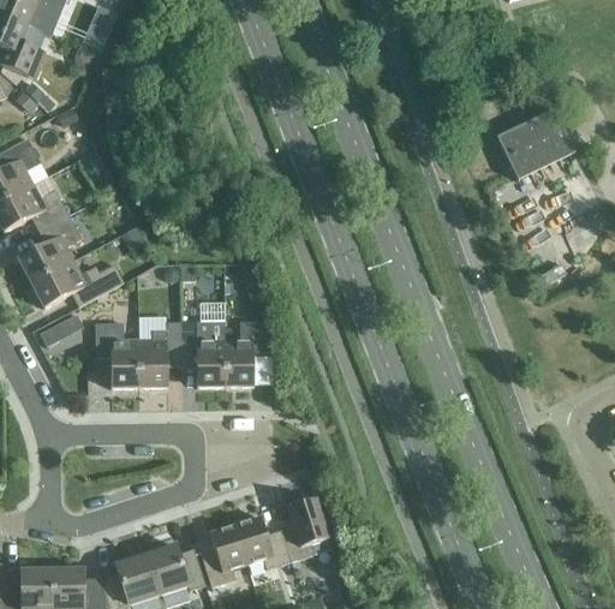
[(0,0),(0,13),(27,25),(33,11),(51,18),(57,0),(0,0)]
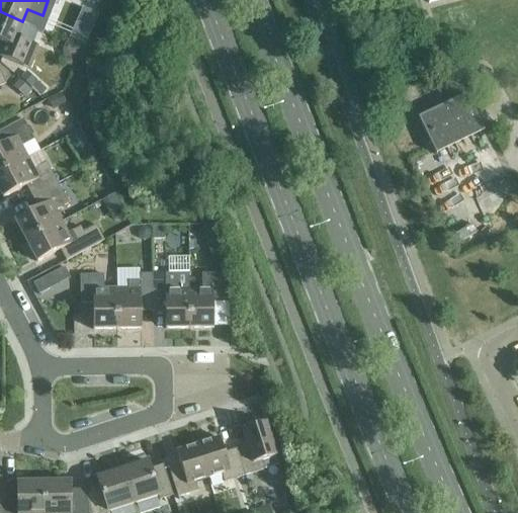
[(37,27),(22,21),(0,11),(0,38),(4,40),(0,50),(0,52),(22,62),(37,27)]
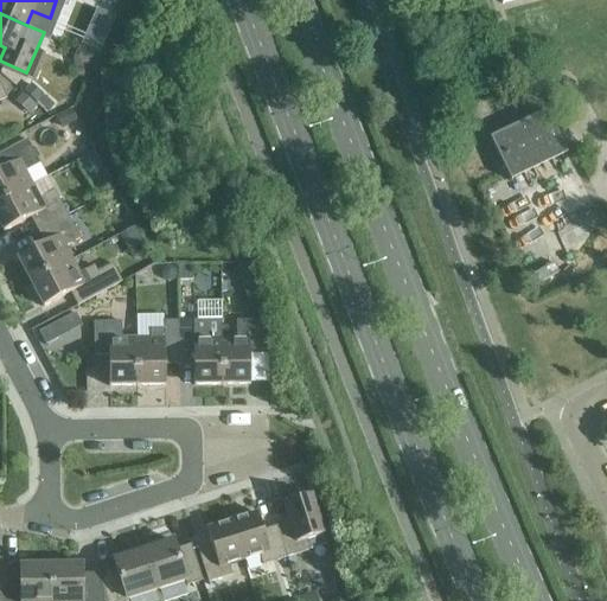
[(26,87),(31,109),(53,104),(49,82),(26,87)]
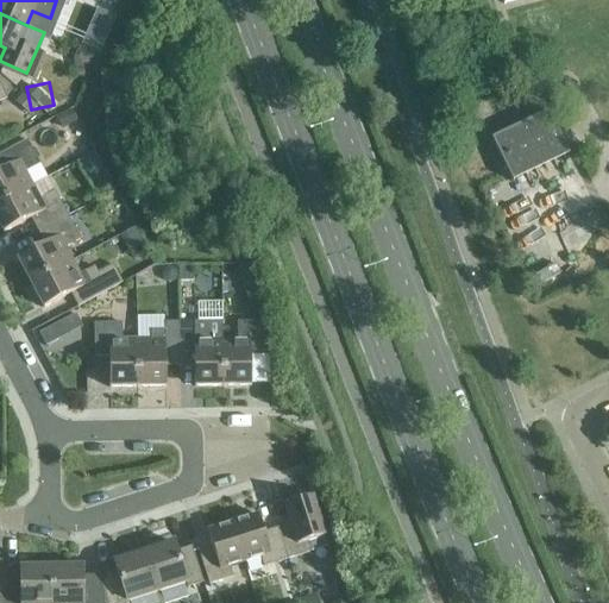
[(491,133),(512,177),(570,151),(550,106),(491,133)]
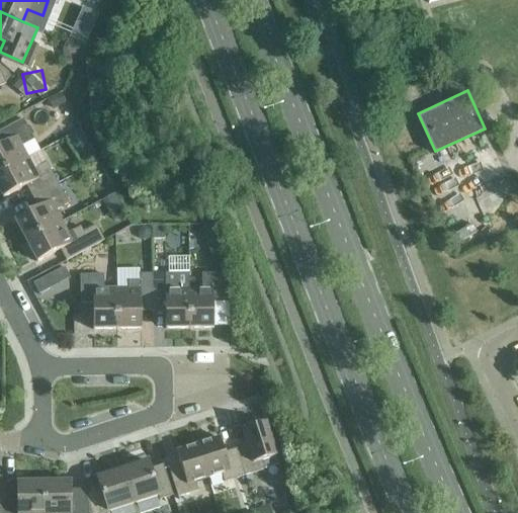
[(0,141),(0,168),(27,154),(21,143),(34,136),(23,115),(0,126),(0,133),(3,140),(0,141)]
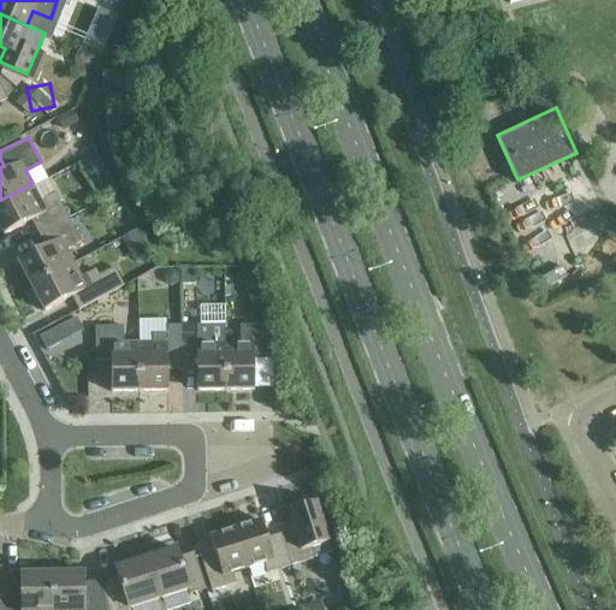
[(31,217),(37,230),(67,213),(54,189),(40,196),(33,183),(0,200),(0,225),(4,231),(31,217)]
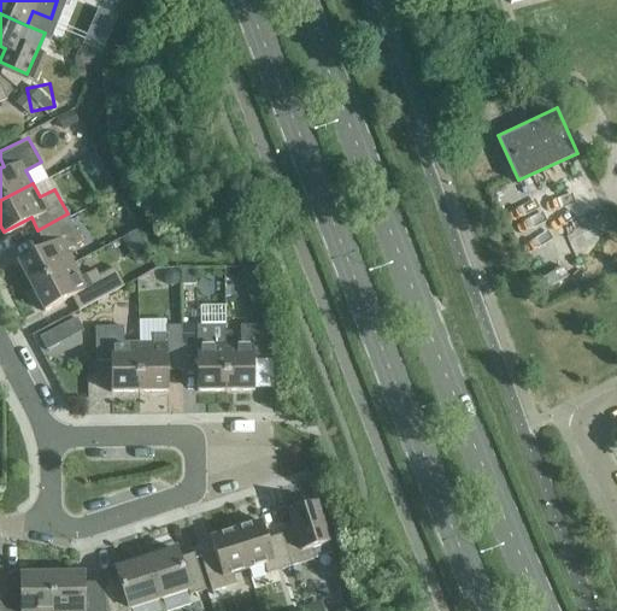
[(17,258),(30,283),(74,260),(65,246),(81,239),(68,213),(37,230),(45,244),(17,258)]
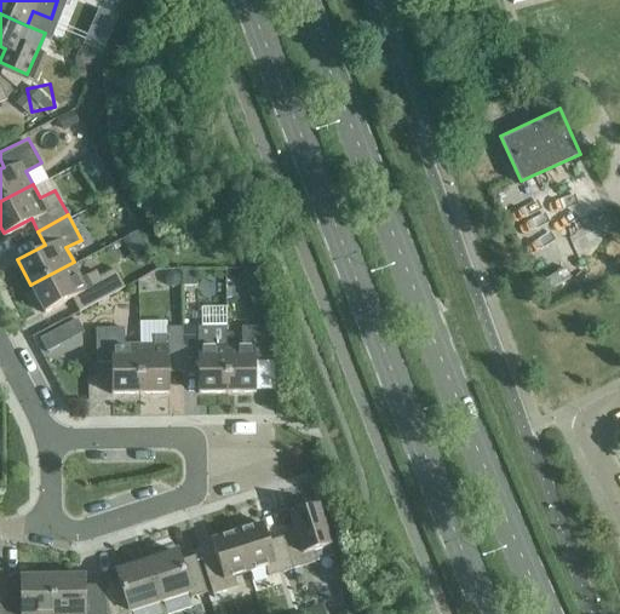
[(74,262),(30,285),(44,310),(72,294),(79,308),(109,292),(125,283),(115,264),(99,273),(96,267),(81,275),(74,262)]
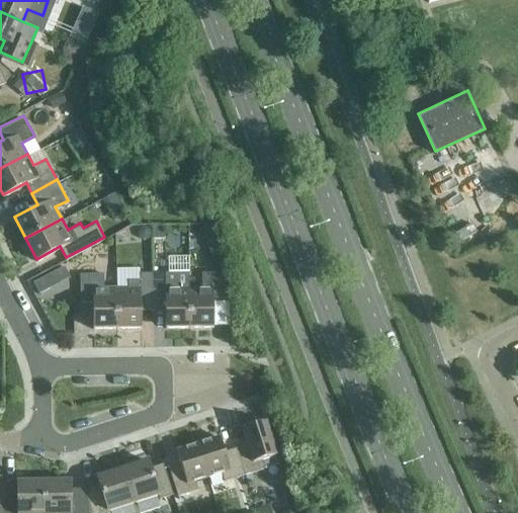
[(42,301),(76,284),(63,257),(29,273),(42,301)]
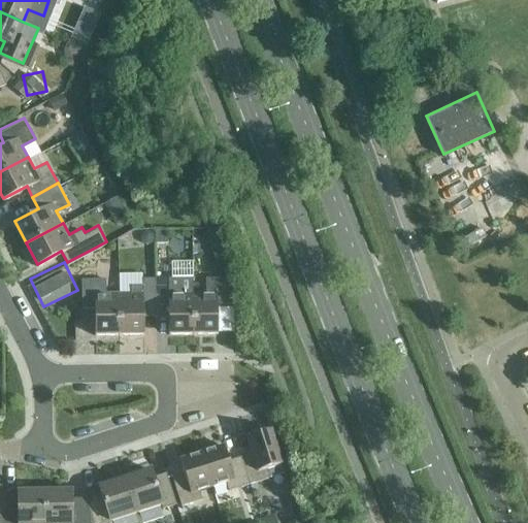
[(206,290),(193,290),(193,331),(218,331),(218,303),(230,303),(230,274),(205,274),(206,290)]
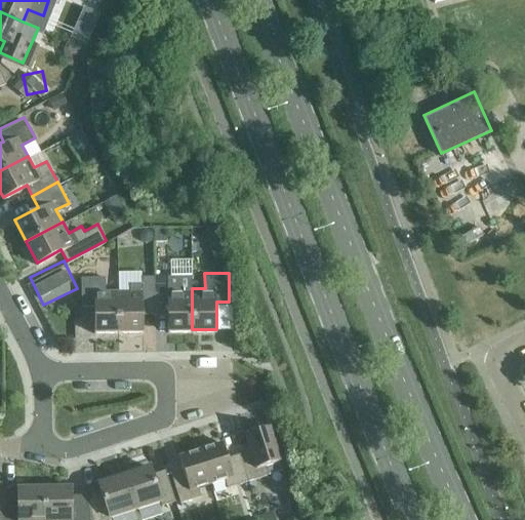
[(130,289),(118,289),(119,330),(143,330),(143,304),(155,303),(155,274),(142,274),(142,281),(130,281),(130,289)]
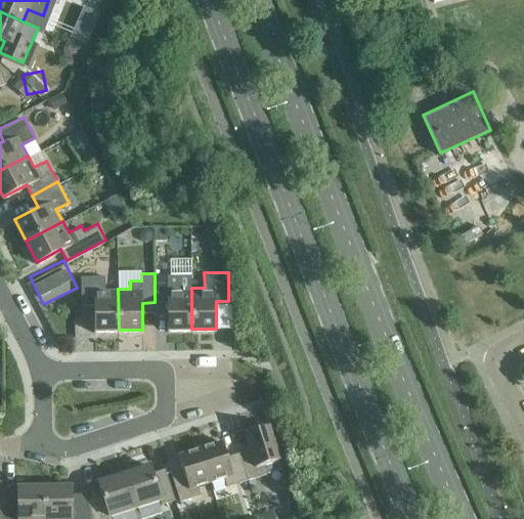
[(178,273),(155,273),(155,302),(167,302),(168,329),(191,329),(191,288),(190,273),(178,273)]
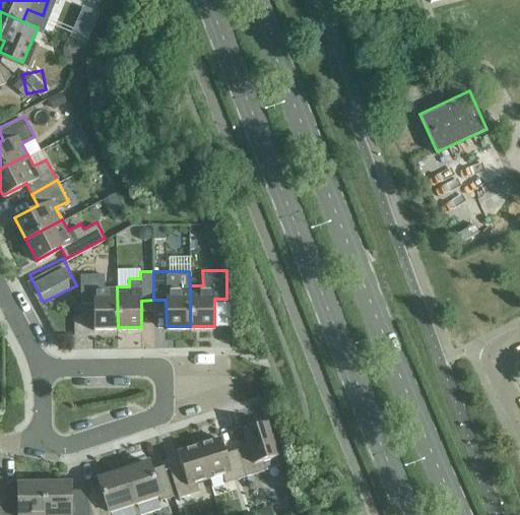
[(118,327),(117,286),(104,286),(104,272),(80,272),(80,301),(92,301),(93,327),(118,327)]
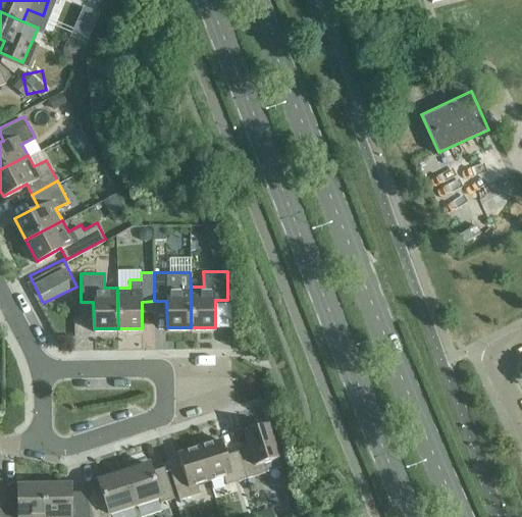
[(249,445),(238,449),(246,476),(267,469),(264,461),(278,456),(267,422),(244,430),(249,445)]
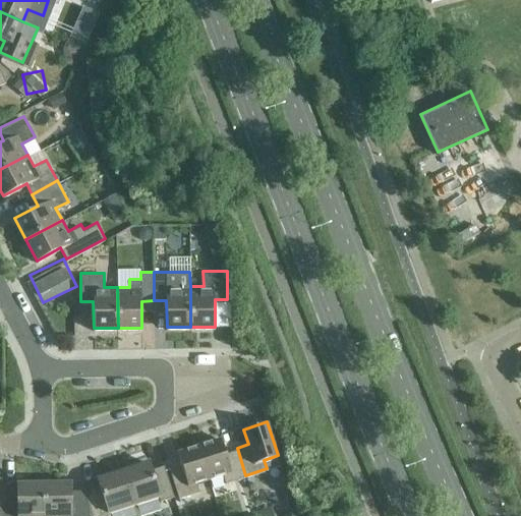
[(221,437),(198,444),(210,477),(222,473),(225,481),(245,475),(237,448),(225,452),(221,437)]
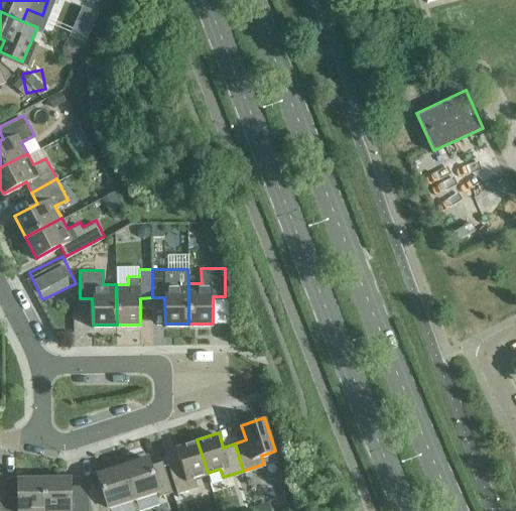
[(208,473),(197,439),(175,446),(178,459),(167,463),(176,492),(198,485),(195,477),(208,473)]
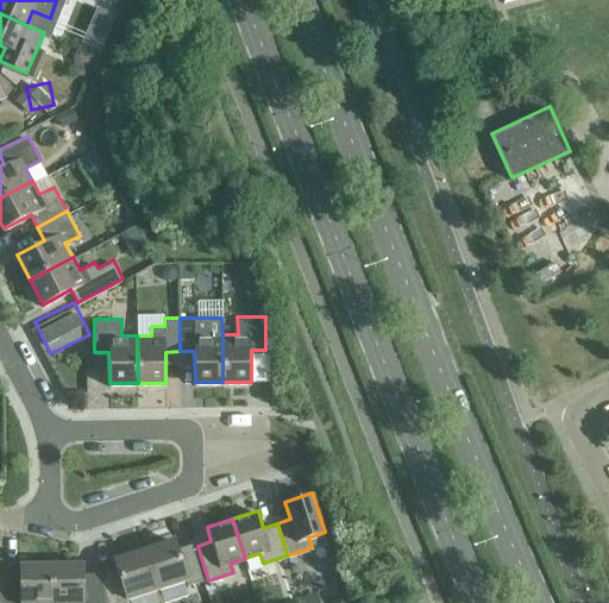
[(173,538),(143,547),(156,589),(186,579),(187,583),(203,578),(192,542),(176,547),(173,538)]
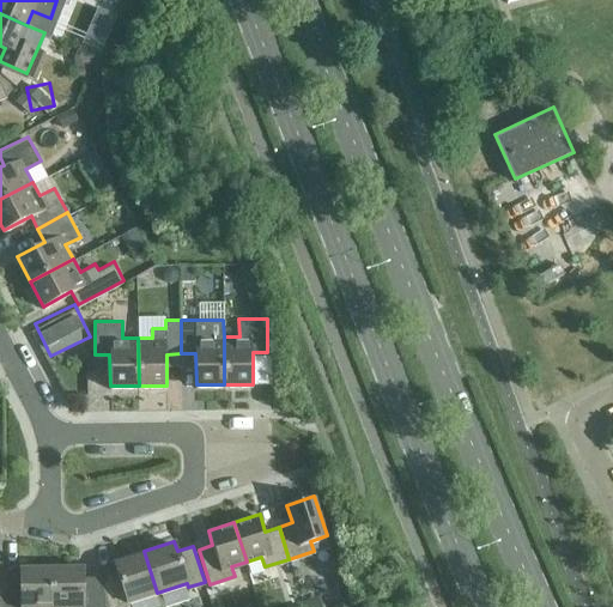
[(117,570),(102,575),(104,606),(121,606),(129,605),(128,601),(157,593),(144,551),(114,560),(117,570)]
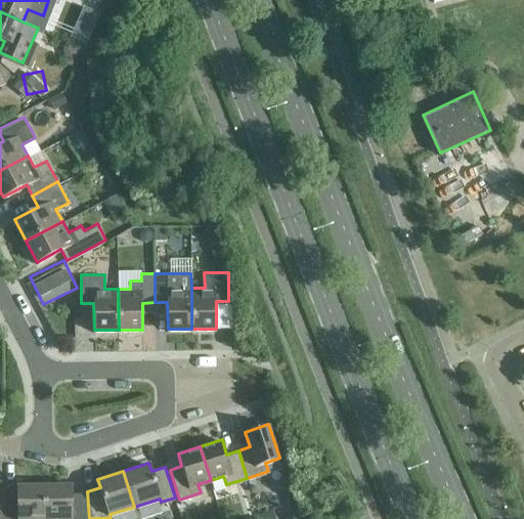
[(71,483),(44,484),(44,518),(89,518),(87,491),(71,492),(71,483)]
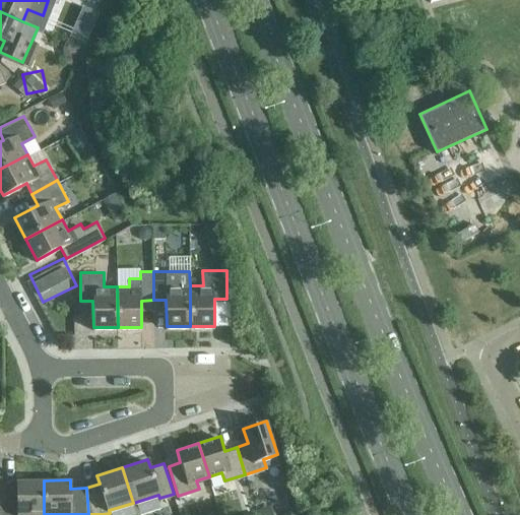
[(17,489),(2,490),(2,514),(44,514),(44,480),(17,480),(17,489)]
